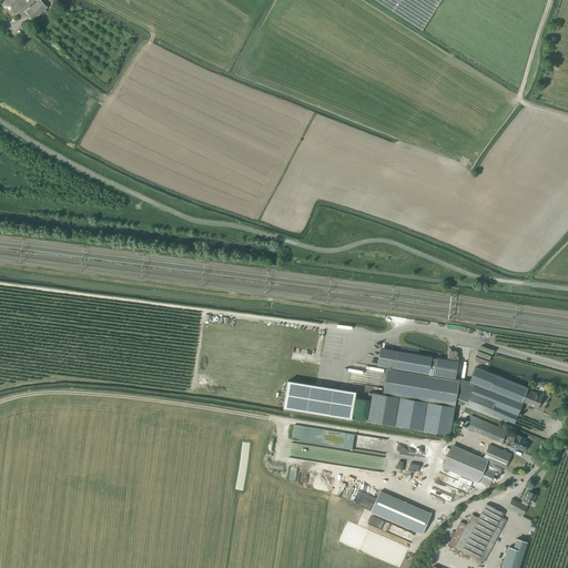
[(11,11),(13,13),(14,14),(29,0),(6,0),(3,2),(7,6),(6,6),(8,7),(10,9),(10,10),(11,11)]
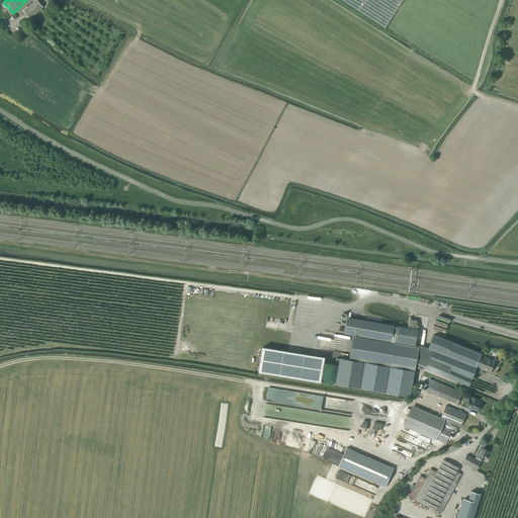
[(34,0),(23,11),(30,18),(42,7),(35,0),(34,0)]
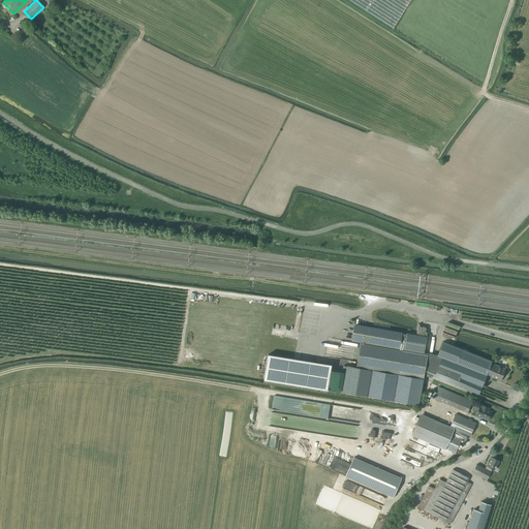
[(347,0),(393,29),(410,0),(347,0)]
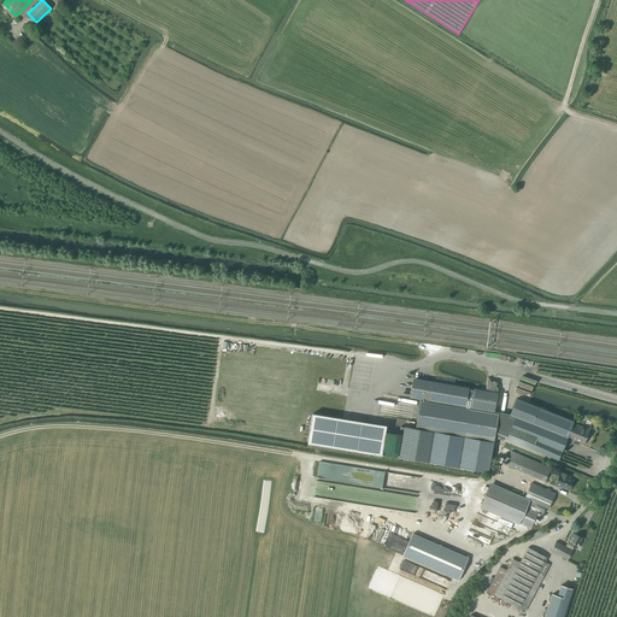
[(560,456),(562,451),(568,436),(573,439),(571,440),(573,440),(573,441),(575,442),(576,442),(583,445),(589,430),(573,424),(574,422),(539,407),(538,407),(516,399),(510,413),(494,411),(497,393),(474,388),(474,389),(469,389),(469,388),(433,382),(433,383),(413,380),(411,397),(423,398),(417,429),(404,427),(399,458),(488,472),(495,434),(558,460),(560,456)]
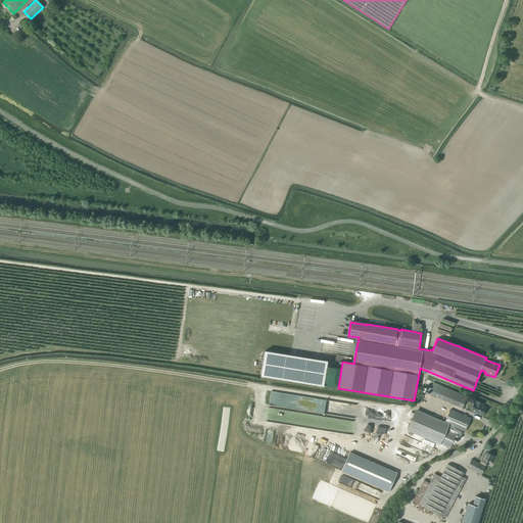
[(260,376),(323,386),(327,361),(265,350),(260,376)]
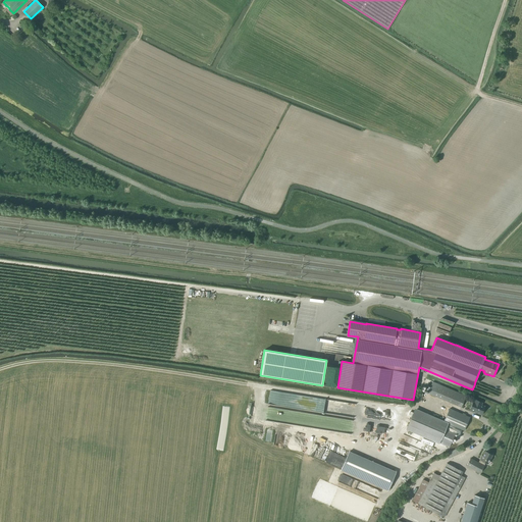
[(427,394),(461,407),(466,396),(432,382),(427,394)]
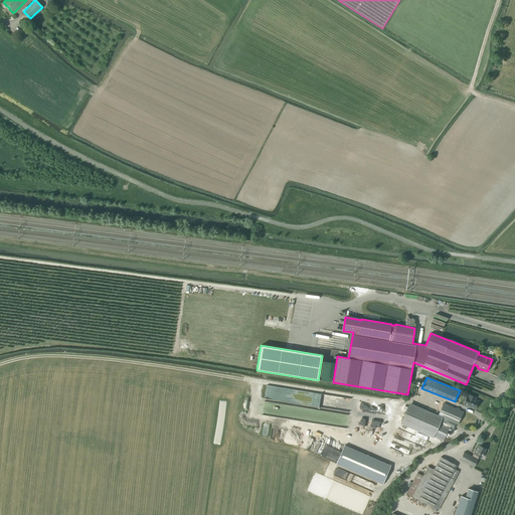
[(470,407),(475,409),(478,401),(475,399),(476,397),(469,394),(468,396),(467,396),(463,405),(468,406),(468,405),(470,406),(470,407)]
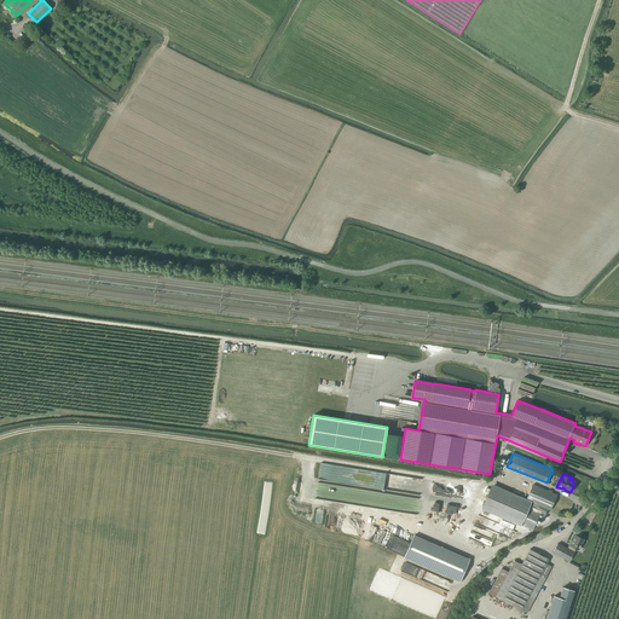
[(533,485),(525,502),(491,487),(481,508),(532,531),(539,514),(544,516),(548,509),(550,510),(557,495),(533,485)]
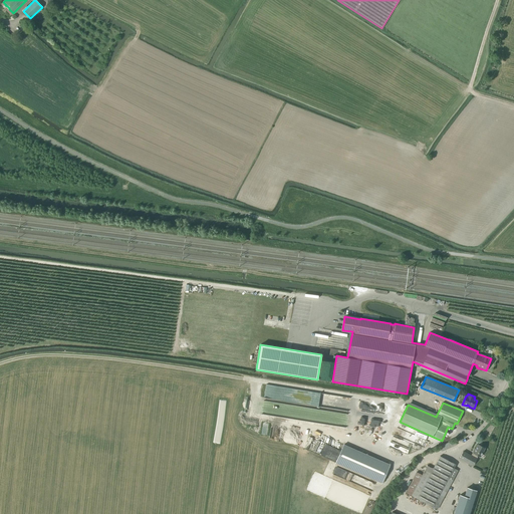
[(358,426),(370,427),(370,425),(375,425),(376,418),(359,416),(358,426)]
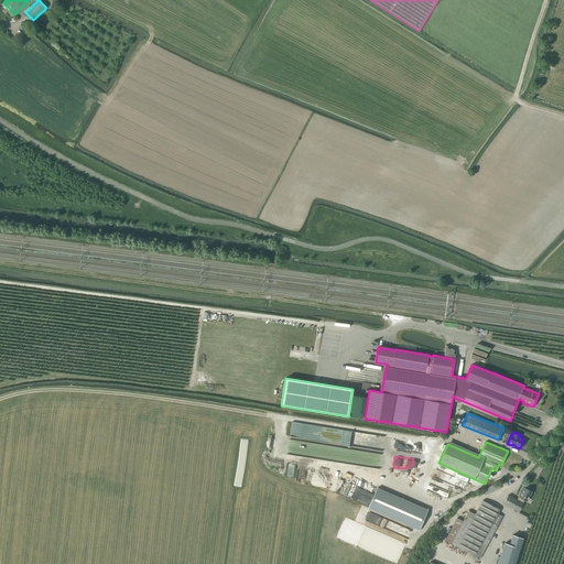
[(467,481),(469,477),(456,473),(455,477),(467,481)]
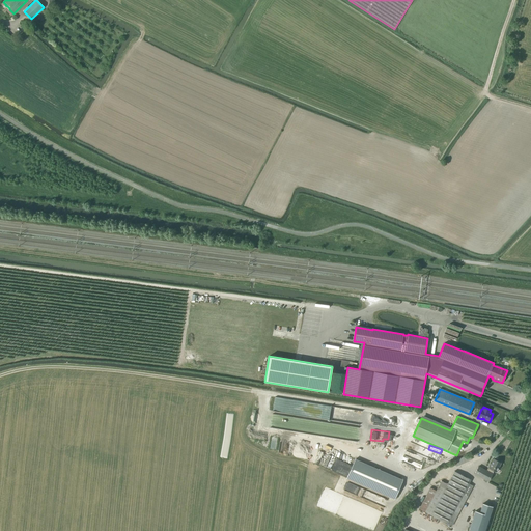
[(381,446),(379,453),(388,456),(390,450),(381,446)]
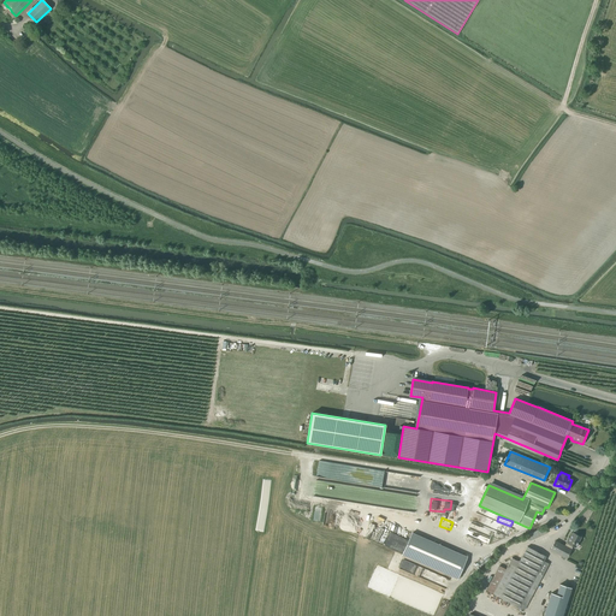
[(544,527),(527,535),(529,542),(548,533),(544,527)]
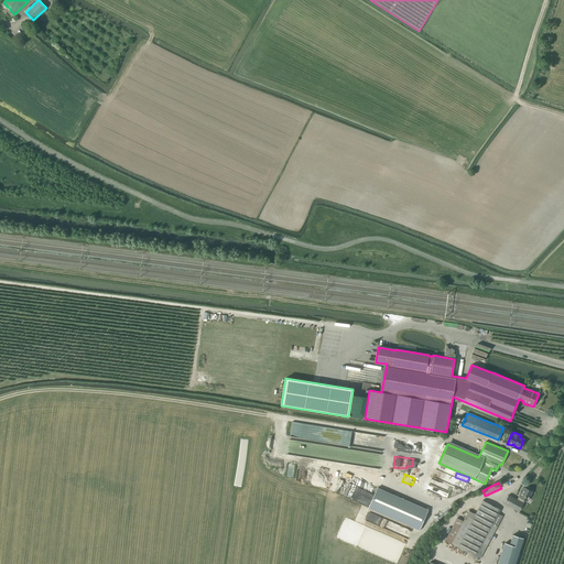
[(368,508),(419,530),(427,510),(377,488),(368,508)]
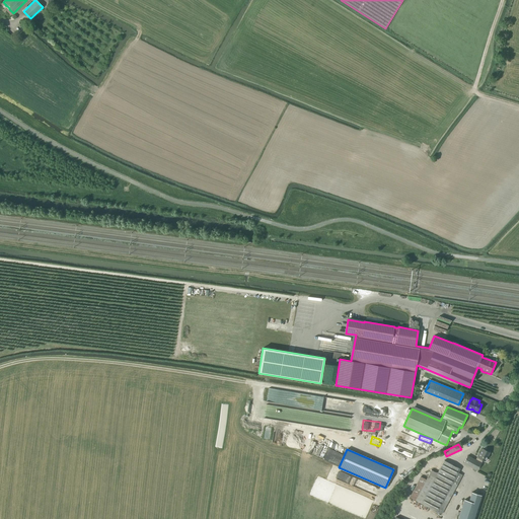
[(483,460),(485,461),(490,452),(483,449),(480,453),(478,453),(476,457),(477,457),(475,460),(467,455),(463,463),(476,470),(477,470),(480,463),(480,462),(483,460)]
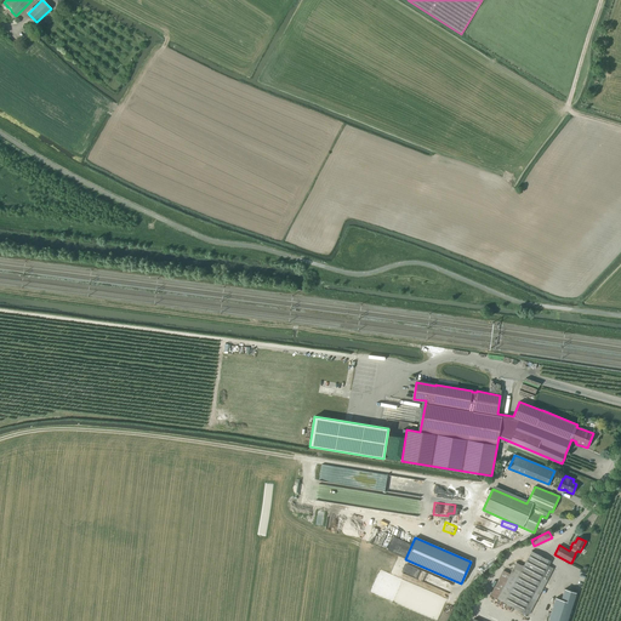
[(545,584),(540,581),(551,562),(531,551),(523,567),(516,563),(510,574),(496,599),(523,613),(523,611),(529,615),(545,584)]
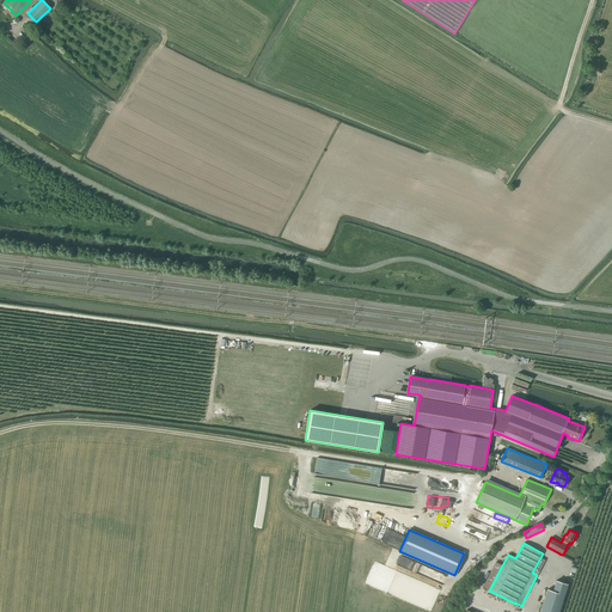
[(444,585),(447,575),(410,560),(407,568),(439,581),(438,582),(444,585)]
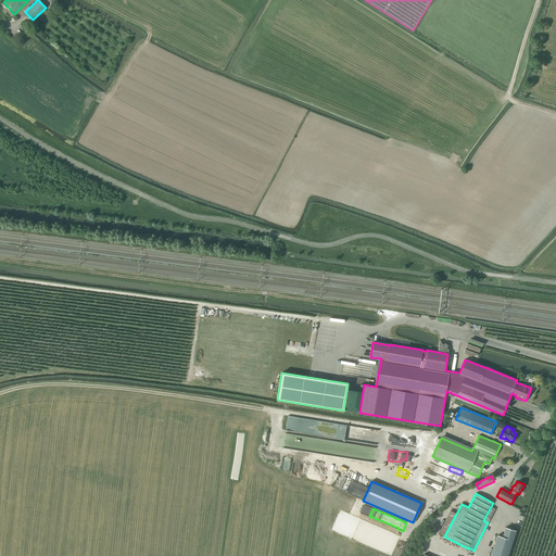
[(490,555),(507,555),(516,531),(505,528),(502,536),(497,535),(490,555)]
